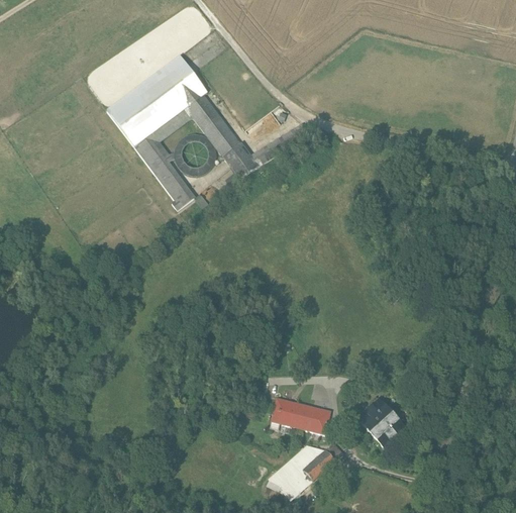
[(184,108),(202,95),(206,91),(179,55),(105,111),(133,147),(146,137),(150,134),(184,108)]
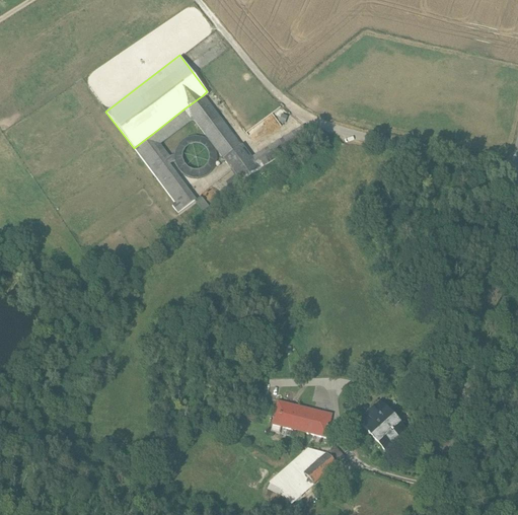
[(203,95),(185,108),(190,116),(222,158),(239,144),(203,95)]
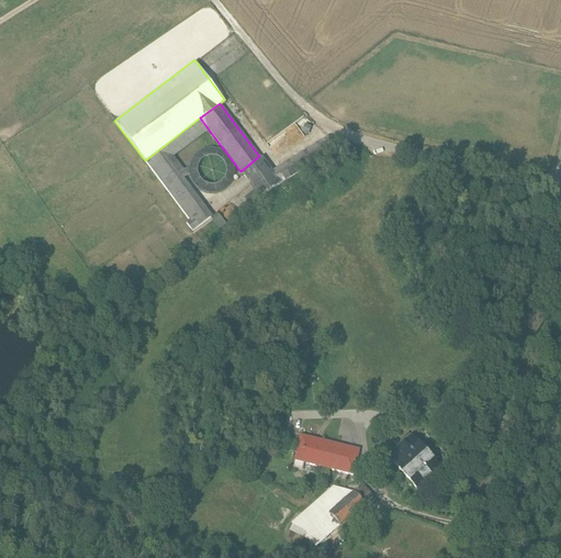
[(169,153),(205,125),(200,118),(164,146),(169,153)]
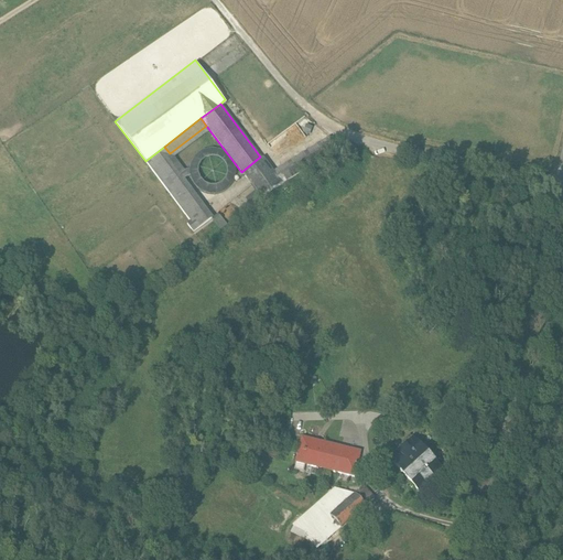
[(328,133),(271,171),(279,182),(338,141),(328,133)]
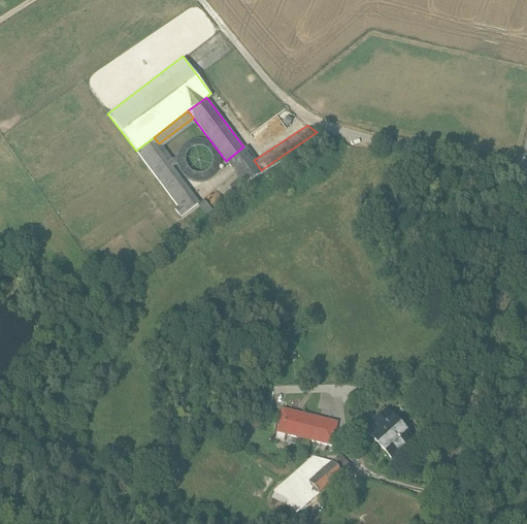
[(196,203),(150,140),(136,151),(176,205),(173,208),(179,217),(196,203)]
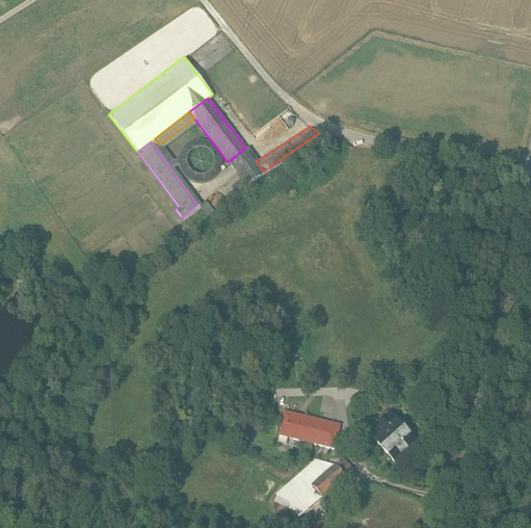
[(256,161),(245,148),(228,162),(238,176),(256,161)]
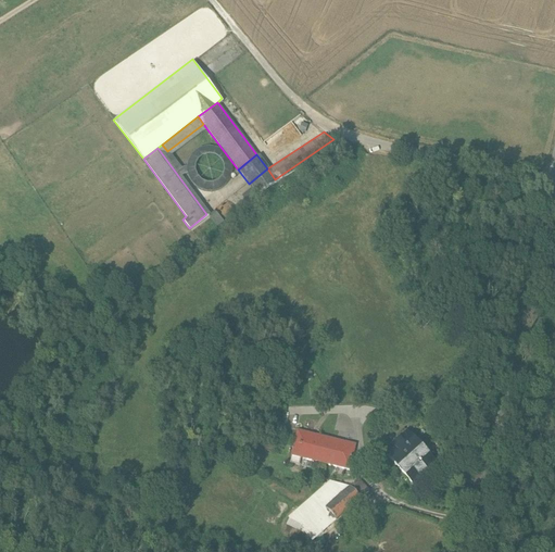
[(275,179),(267,168),(249,184),(254,192),(275,179)]
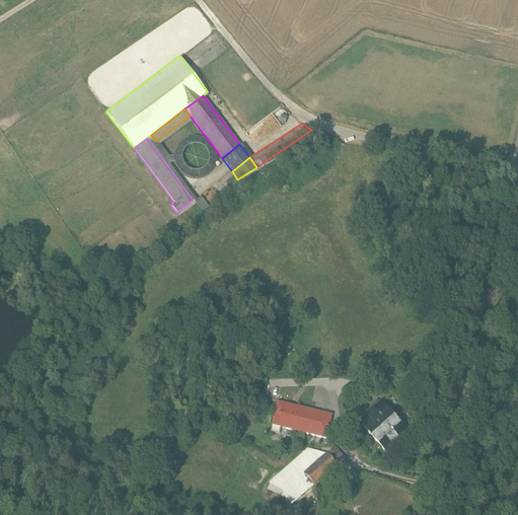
[(290,427),(298,429),(303,406),(276,399),(271,423),(290,427)]
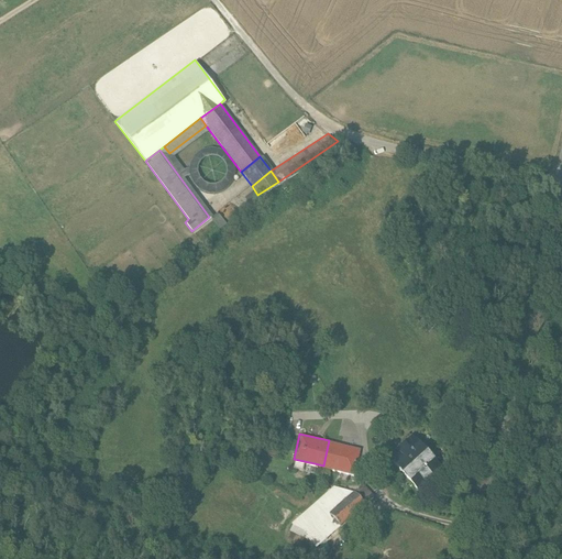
[(412,482),(417,486),(440,466),(411,434),(387,455),(410,480),(408,482),(409,484),(412,482)]
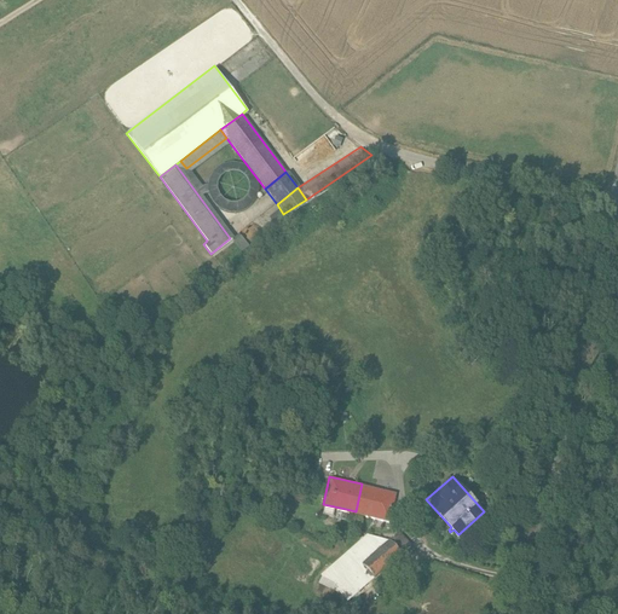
[(281,492),(282,485),(271,482),(269,490),(281,492)]
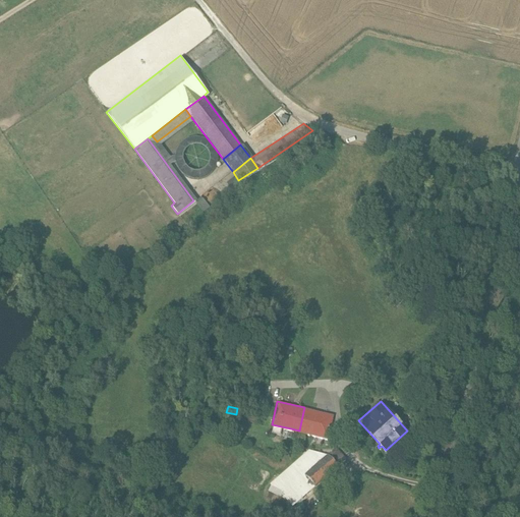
[(304,407),(299,431),(326,437),(331,413),(304,407)]
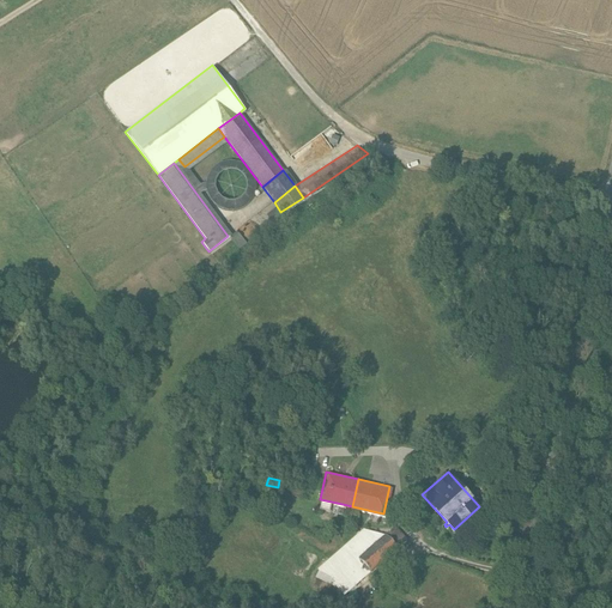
[(298,493),(301,484),(286,480),(285,482),(284,488),(298,493)]
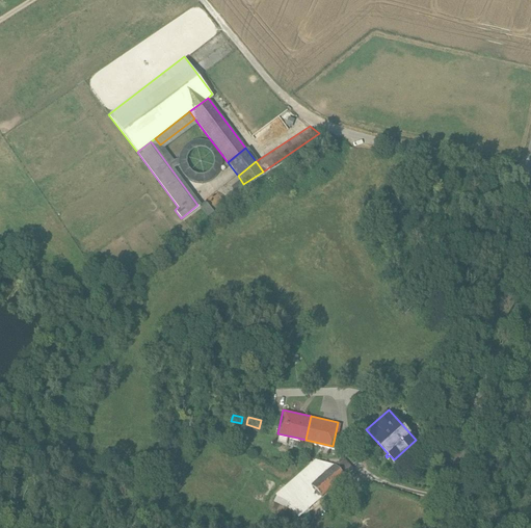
[(296,444),(297,438),(277,433),(276,439),(296,444)]
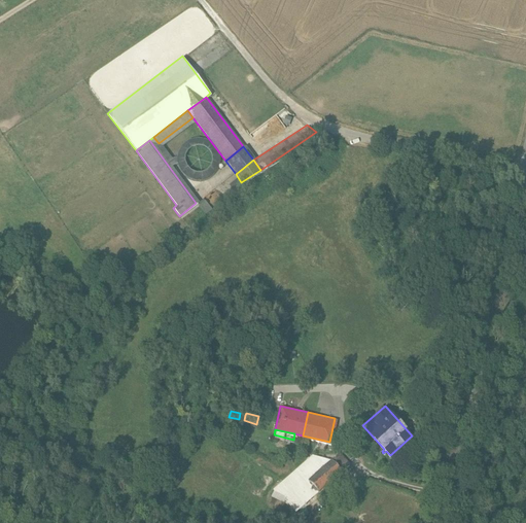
[(338,451),(330,457),(341,468),(348,462),(338,451)]
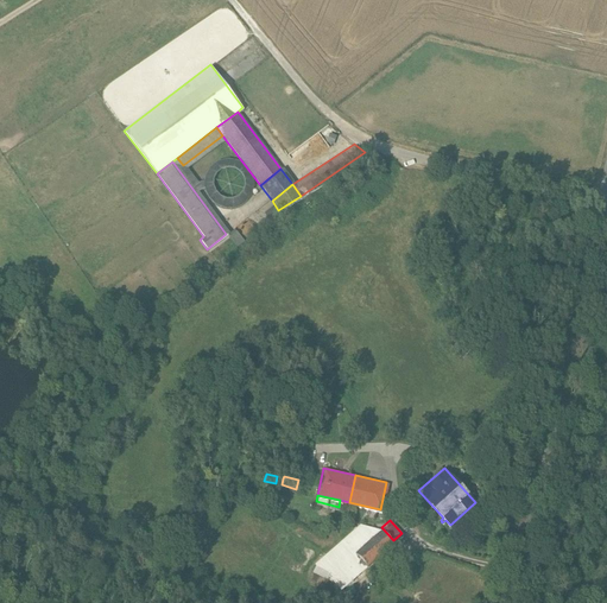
[(355,551),(381,527),(360,522),(315,563),(313,569),(322,573),(328,576),(329,575),(355,551)]
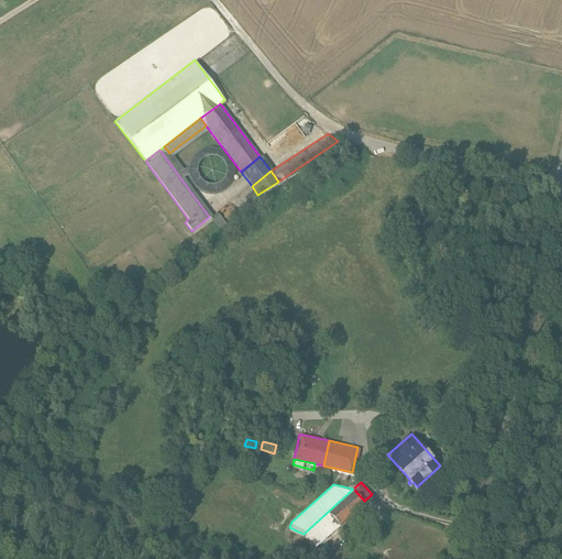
[(364,501),(353,489),(329,511),(339,523),(364,501)]
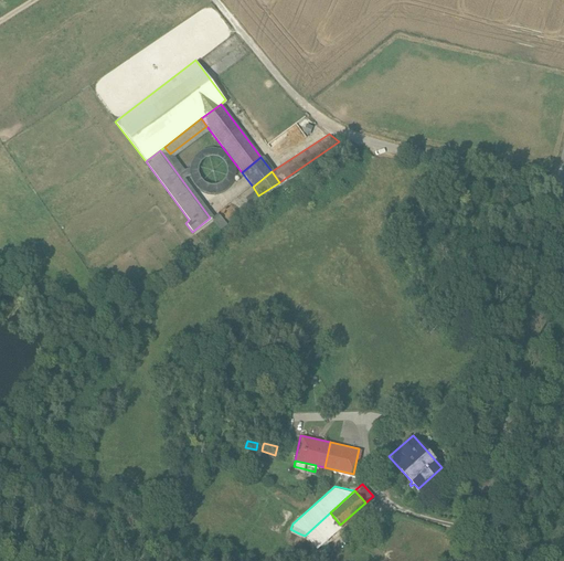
[(317,546),(340,525),(330,512),(306,535),(308,537),(317,546)]
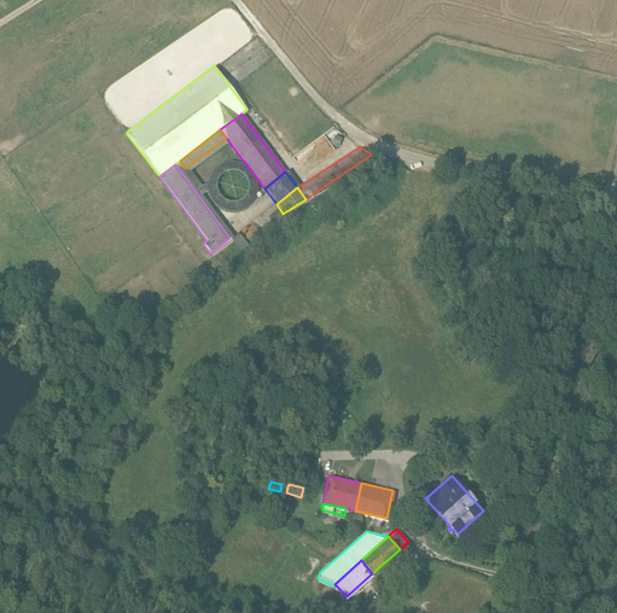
[(333,585),(327,583),(325,588),(332,595),(337,587),(335,584),(333,585)]
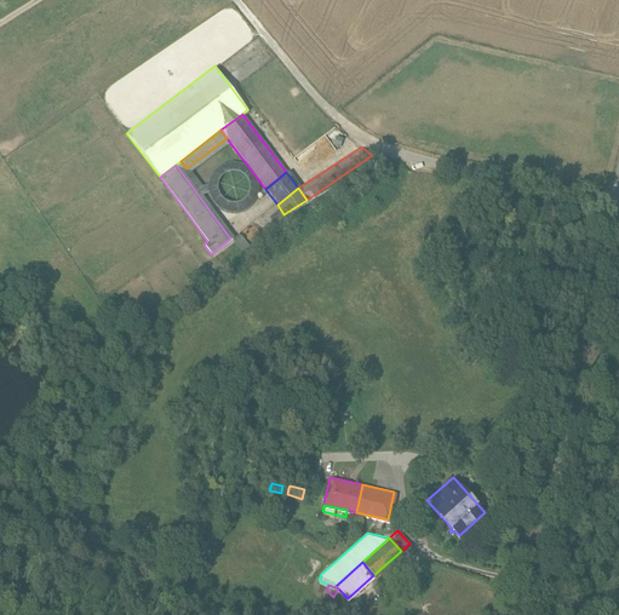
[(348,599),(348,598),(338,588),(333,597),(340,607),(348,599)]
